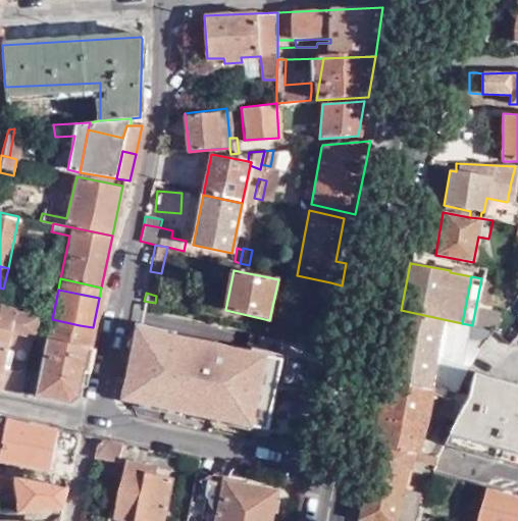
[(155,303),(144,301),(140,323),(153,326),(158,304),(155,303)]
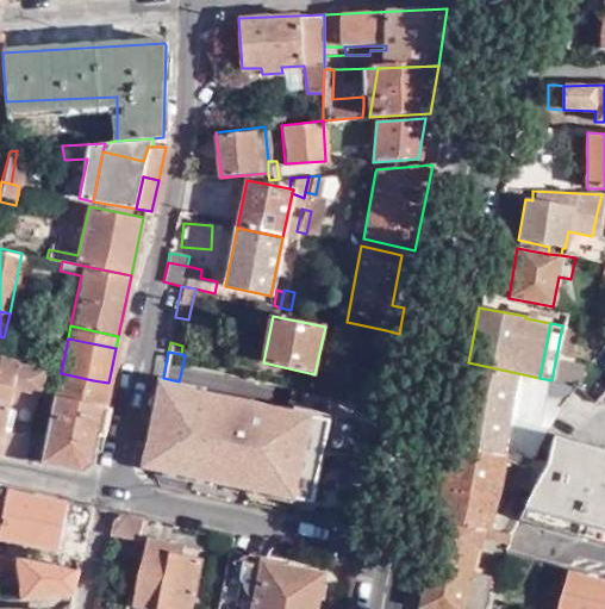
[(0,384),(14,387),(41,391),(44,371),(0,361),(0,384)]
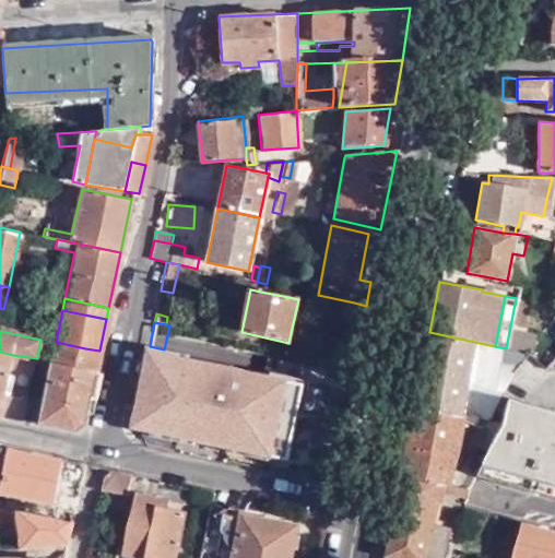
[(495,346),(429,332),(414,407),(483,422),(487,392),(495,393),(502,363),(522,366),(531,354),(528,353),(506,348),(495,346)]
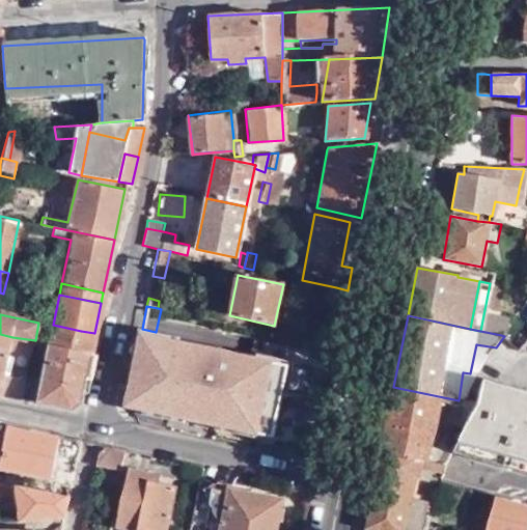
[(91,352),(94,333),(81,331),(53,325),(49,343),(91,352)]
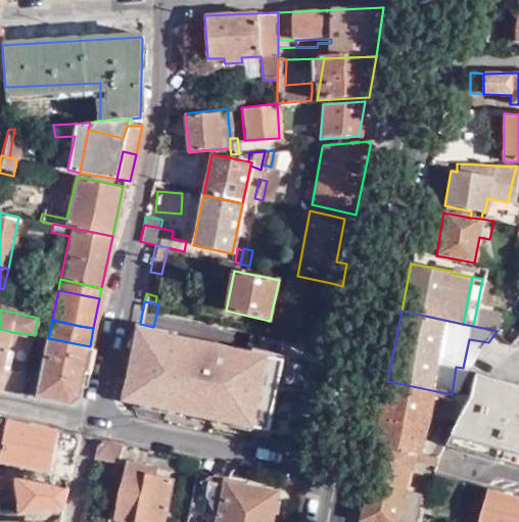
[(0,388),(3,378),(3,375),(10,343),(12,332),(0,329),(0,388)]
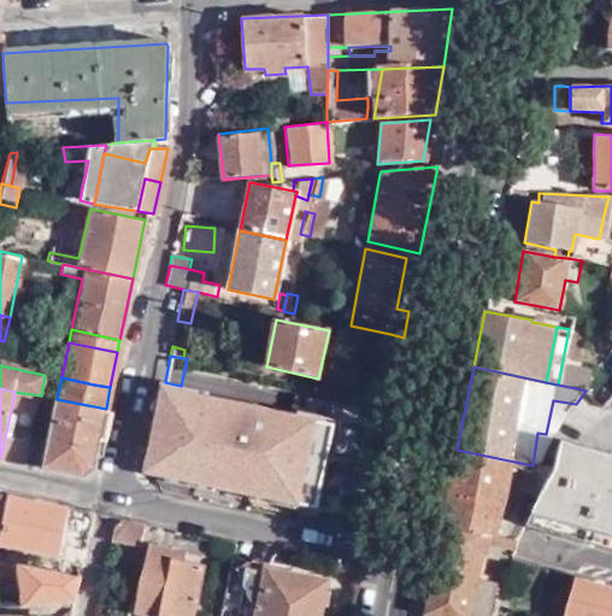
[(41,396),(15,392),(12,405),(37,410),(41,396)]
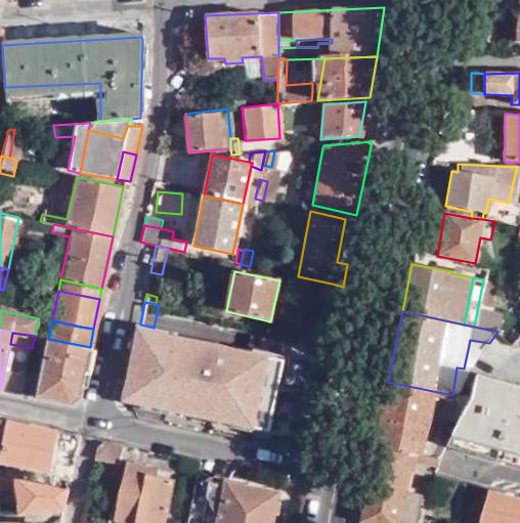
[(42,373),(36,397),(69,404),(80,396),(85,372),(91,373),(96,350),(89,349),(90,347),(48,339),(42,373)]
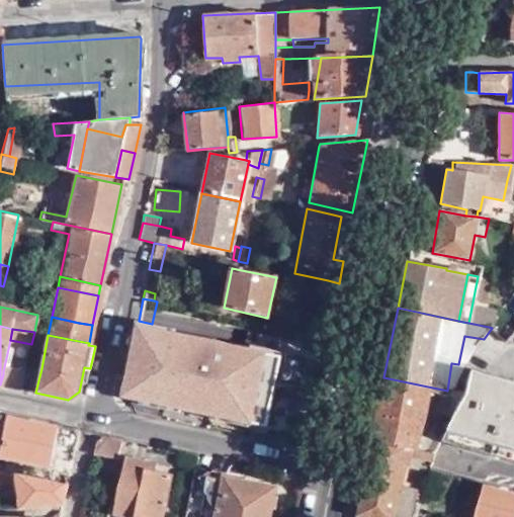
[(238,345),(199,336),(197,345),(170,340),(162,377),(228,391),(238,345)]
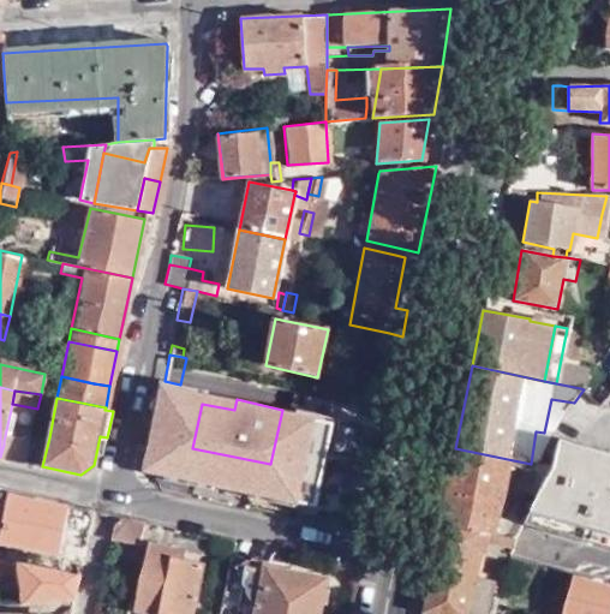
[(31,464),(42,466),(49,437),(39,435),(31,464)]
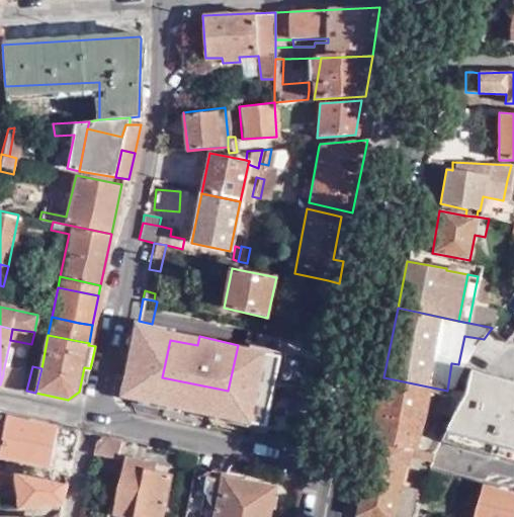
[(0,384),(21,390),(24,376),(3,371),(3,374),(0,384)]
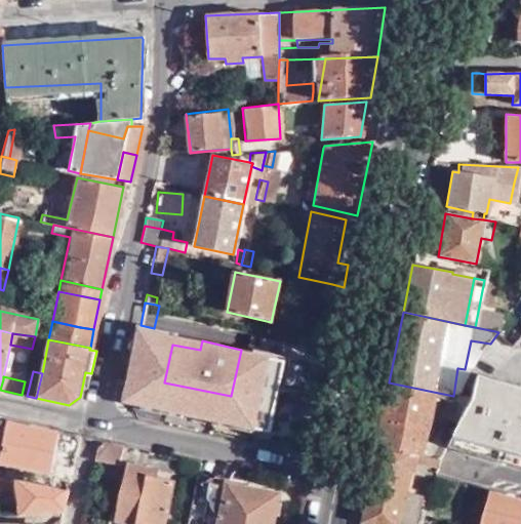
[(520,388),(477,377),(472,400),(457,424),(444,448),(520,467),(520,388)]
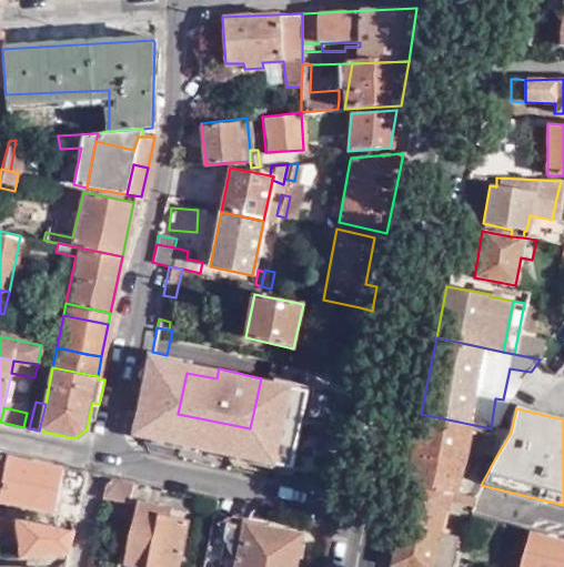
[(489,434),(492,428),(491,428),(421,414),(408,485),(429,489),(446,493),(451,494),(455,494),(467,429),(489,434)]
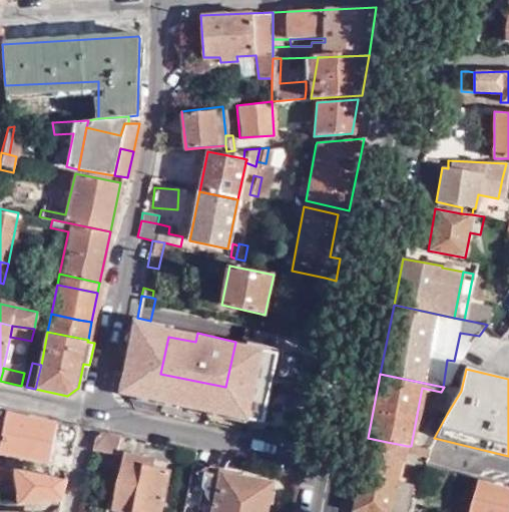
[(447,414),(461,391),(444,387),(441,392),(432,405),(447,414)]
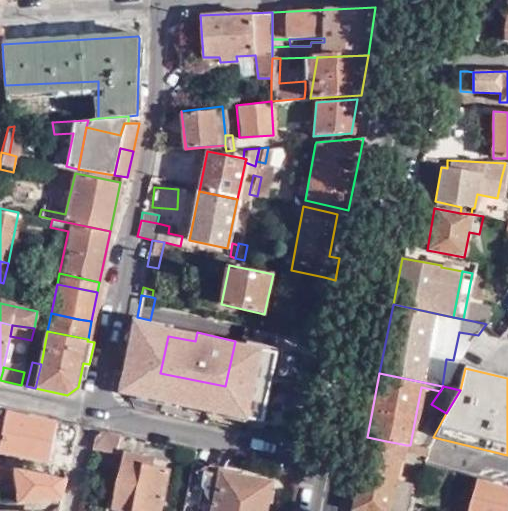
[(48,460),(56,421),(6,411),(0,436),(0,450),(48,460)]
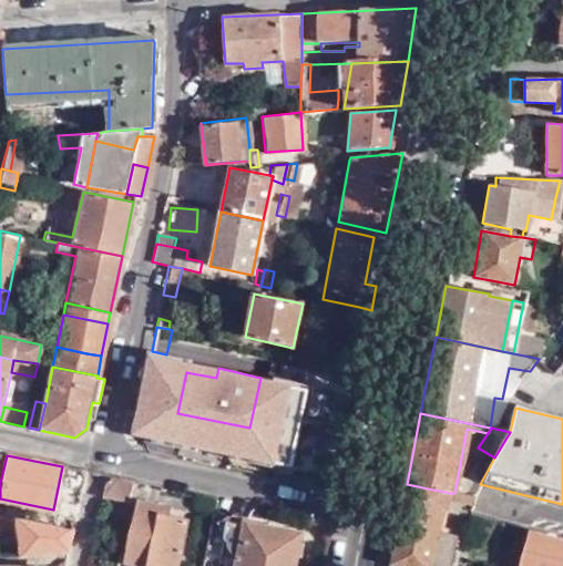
[(131,482),(124,480),(111,477),(103,482),(100,496),(128,503),(131,482)]
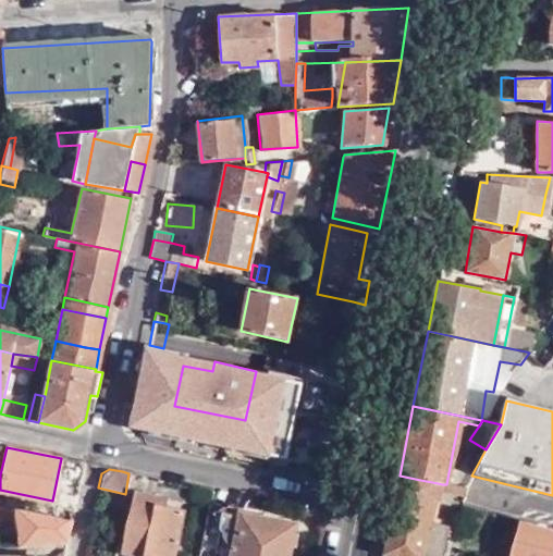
[(420,480),(400,476),(395,496),(392,515),(396,517),(429,523),(438,483),(420,480)]
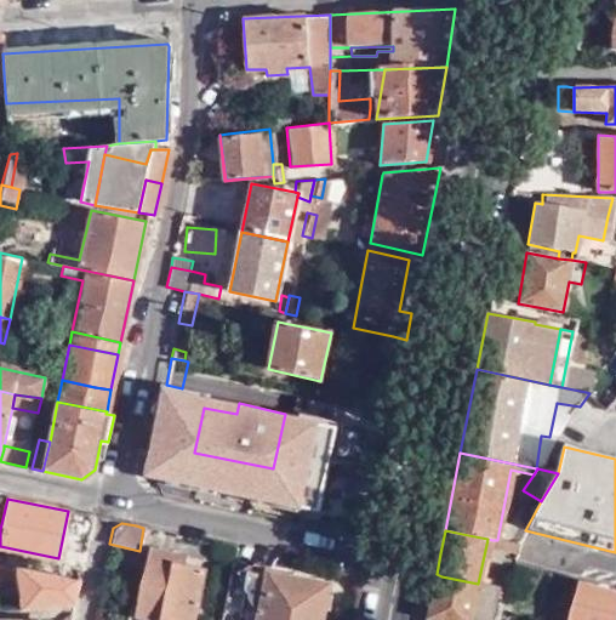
[(497,540),(492,540),(490,551),(513,556),(518,545),(497,540)]
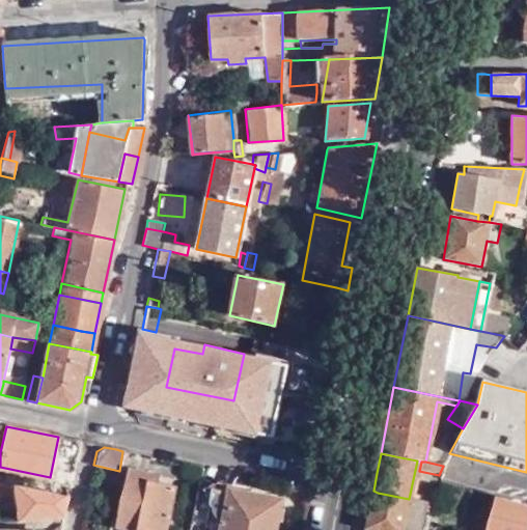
[(162,529),(173,485),(149,481),(150,474),(128,470),(115,525),(132,529),(162,529)]
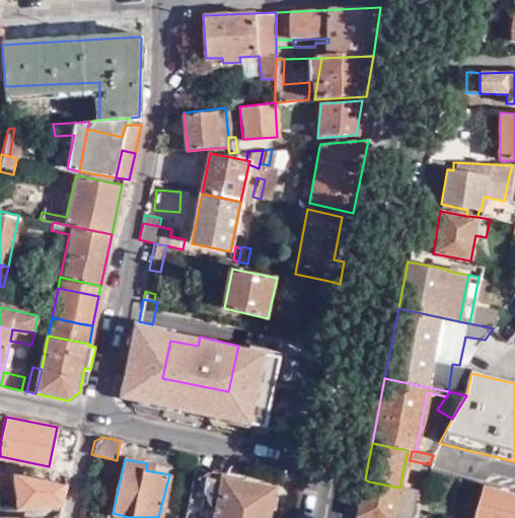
[(0,483),(17,487),(19,507),(61,502),(65,484),(0,469),(0,483)]
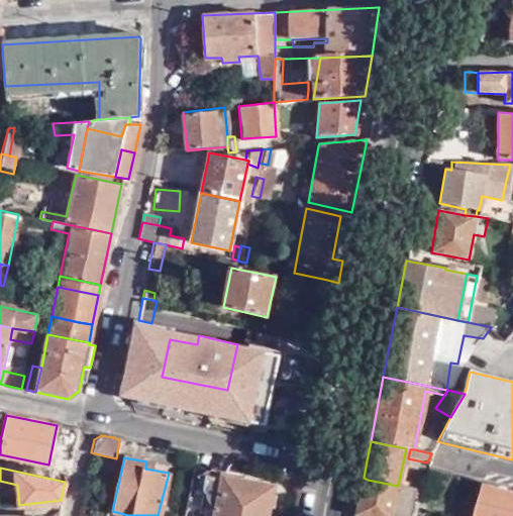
[(267,515),(273,488),(191,471),(181,515),(267,515)]
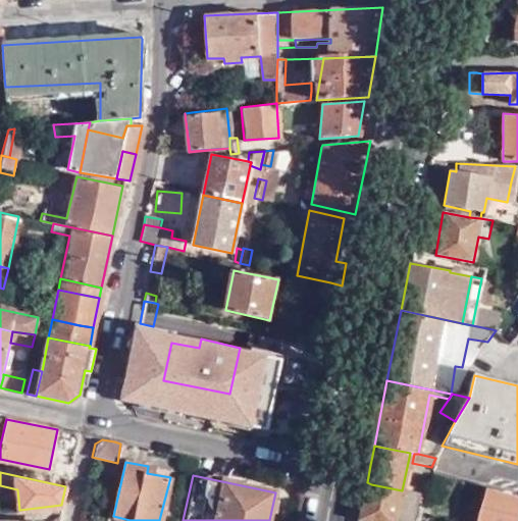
[(418,520),(424,495),(402,490),(371,484),(367,482),(360,519),(367,520),(418,520)]
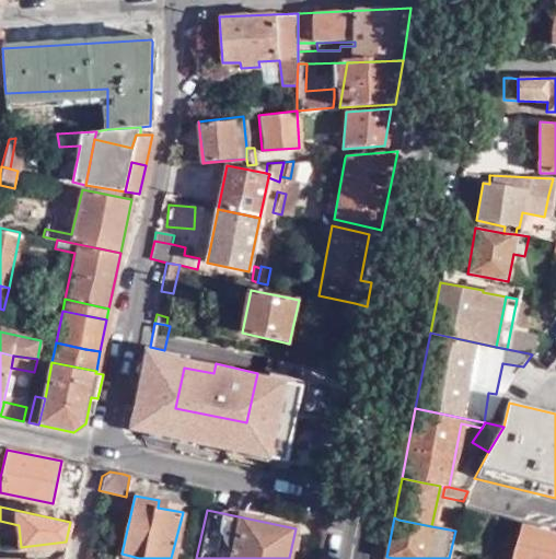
[(555,558),(555,533),(519,524),(514,539),(514,543),(509,558),(555,558)]
